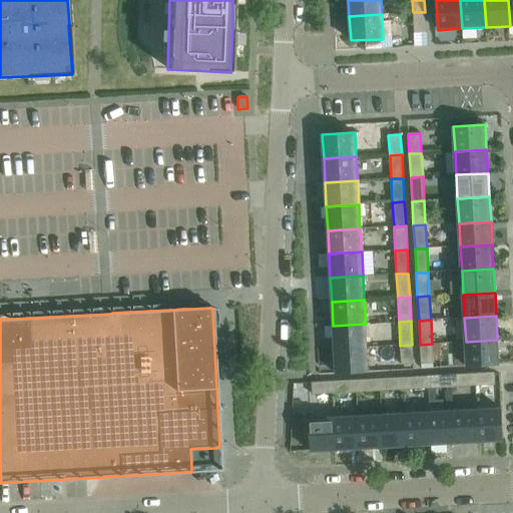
[(366,324),(333,326),(335,349),(367,348),(366,324)]
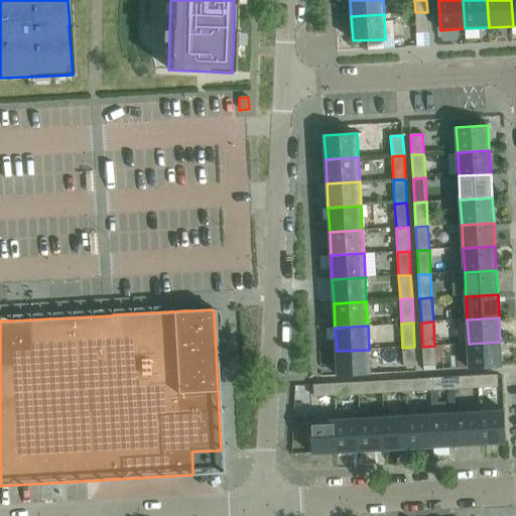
[(500,342),(469,344),(470,368),(502,367),(500,342)]
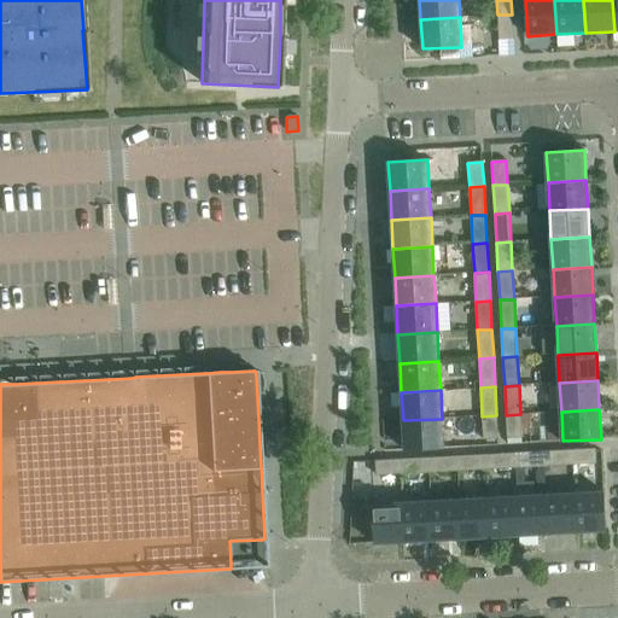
[(520,414),(506,415),(507,438),(522,437),(520,414)]
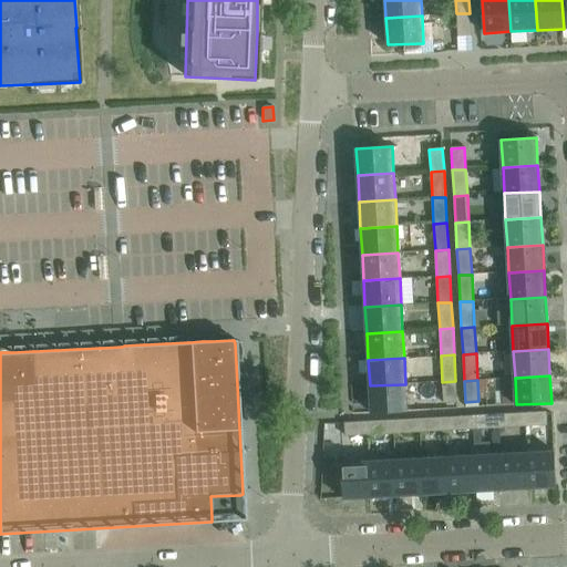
[(455,381),(442,382),(443,403),(456,403),(455,381)]
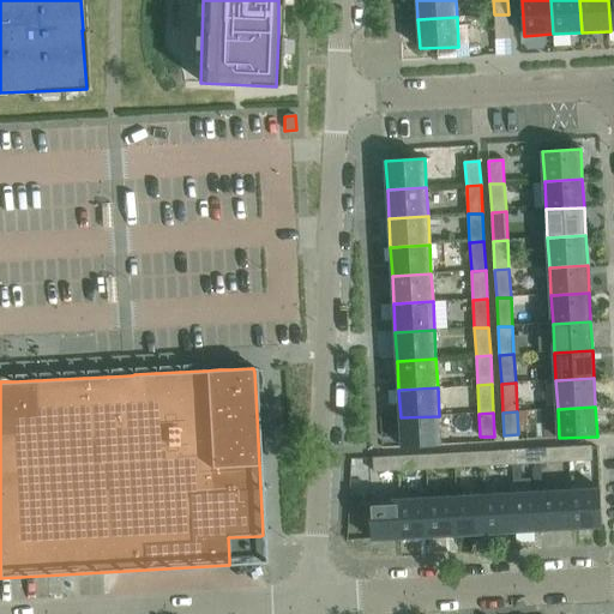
[(439,416),(401,417),(402,447),(441,445),(439,416)]
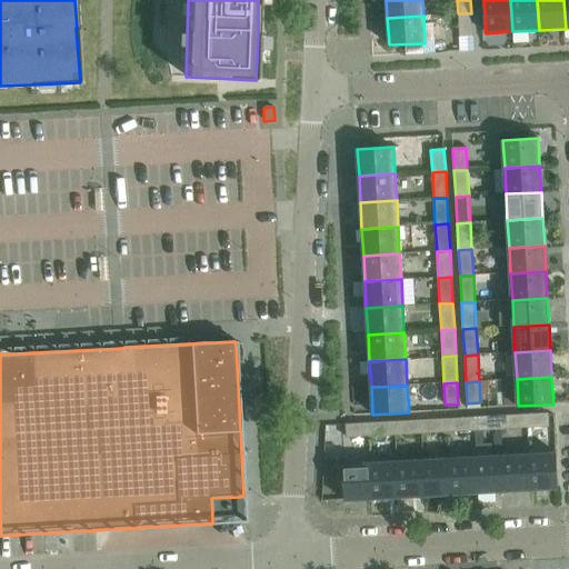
[(527,415),(528,428),(549,427),(549,413),(527,415)]
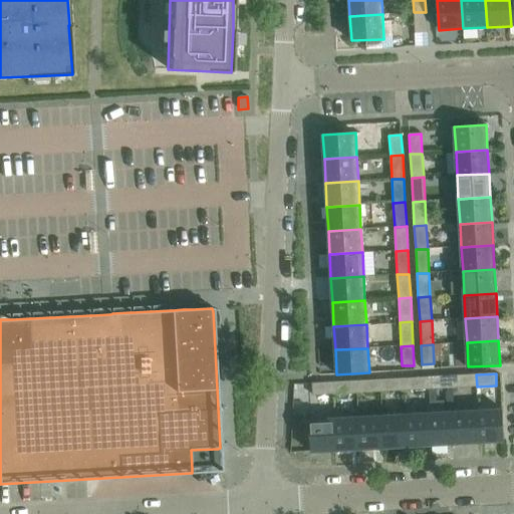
[(452,375),(453,388),(477,387),(476,374),(452,375)]
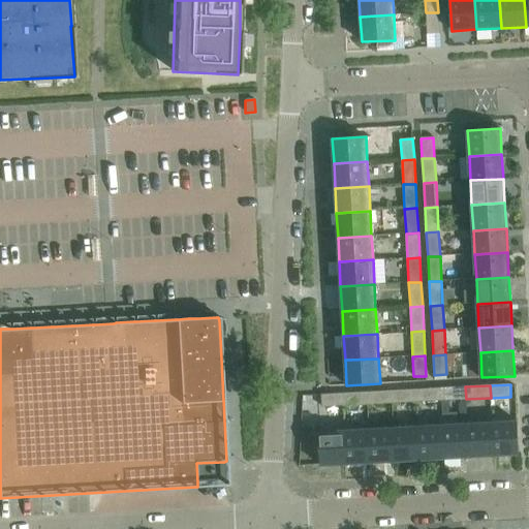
[(441,400),(466,399),(465,386),(440,389),(441,400)]
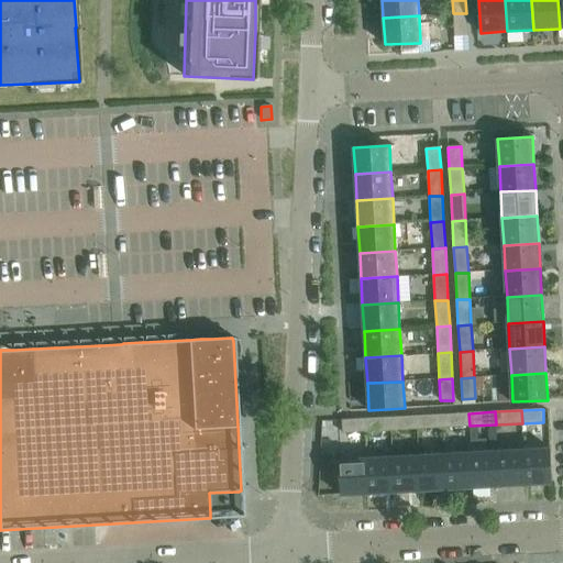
[(443,415),(443,428),(470,426),(468,414),(443,415)]
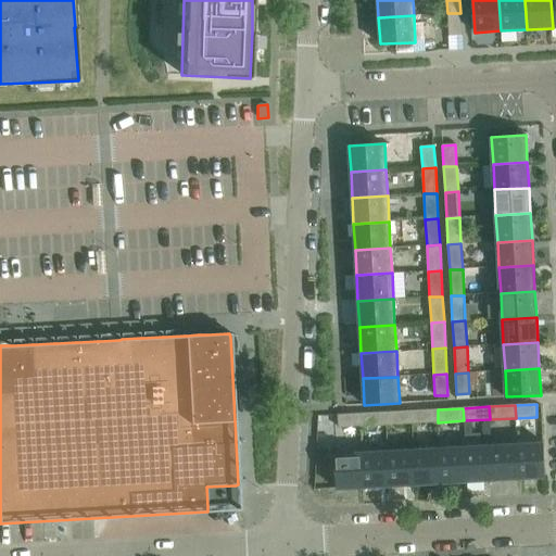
[(438,409),(412,411),(413,424),(438,422),(438,409)]
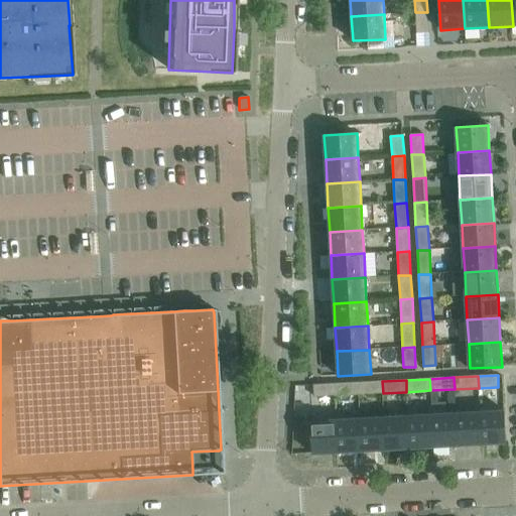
[(382,381),(358,382),(359,394),(383,393),(382,381)]
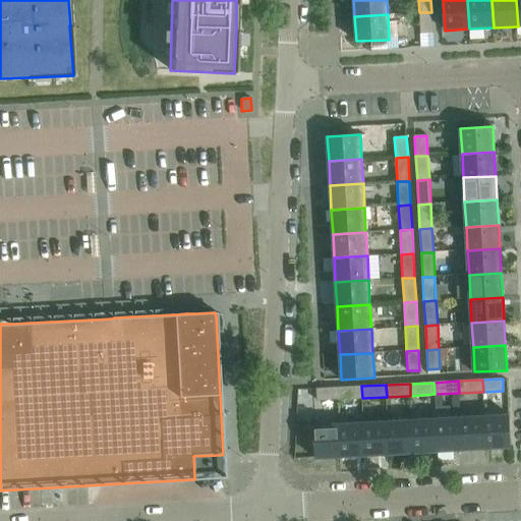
[(361,386),(337,388),(338,400),(362,398),(361,386)]
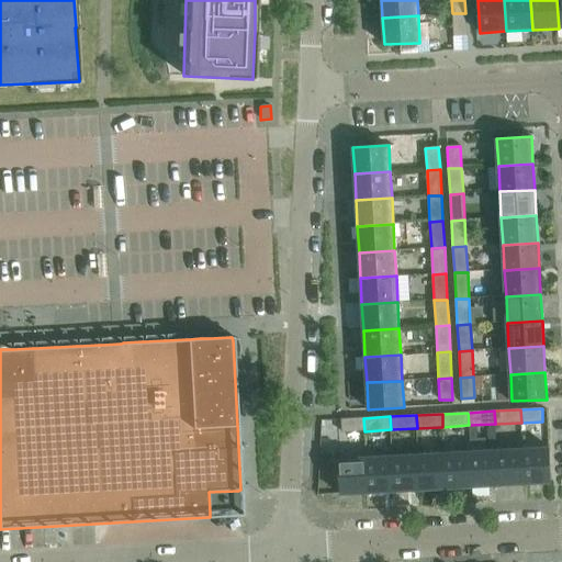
[(363,418),(341,419),(343,433),(364,431),(363,418)]
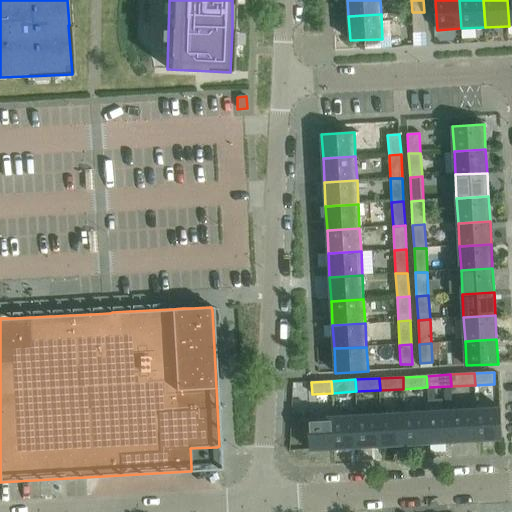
[(500,407),(476,408),(478,441),(502,440),(500,407)]
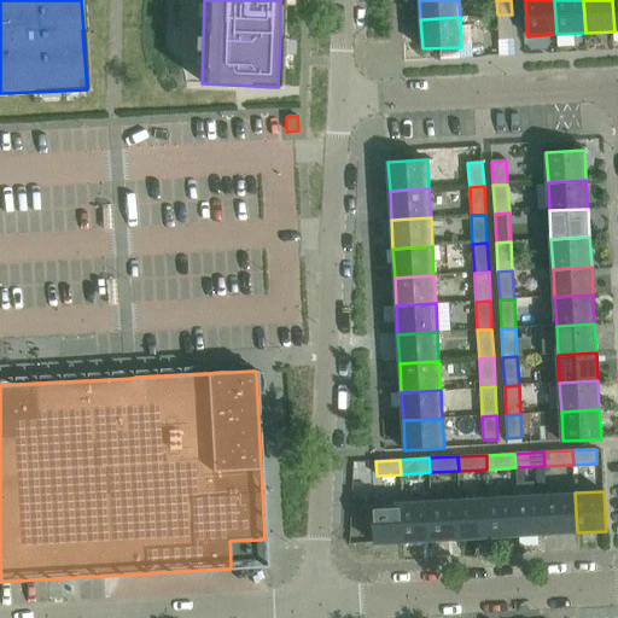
[(575,493),(546,495),(548,534),(577,532),(575,493)]
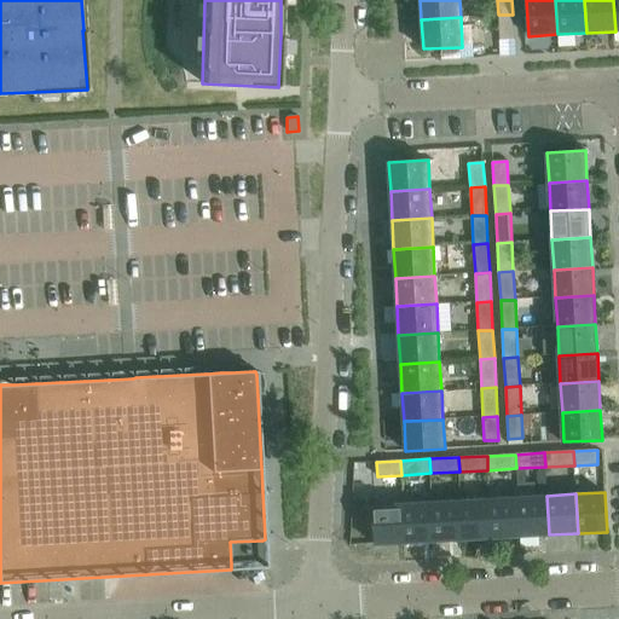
[(547,496),(518,497),(520,537),(549,534),(547,496)]
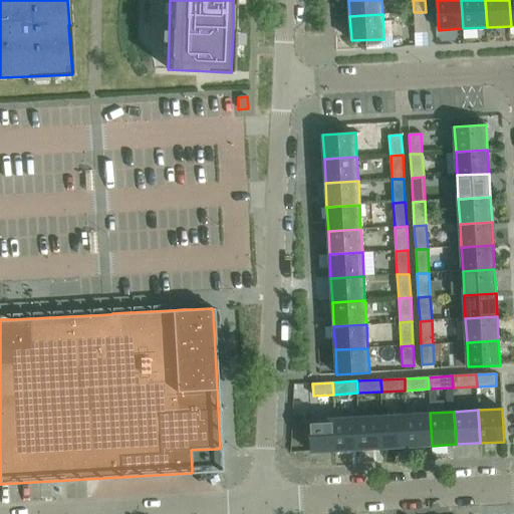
[(430,413),(407,414),(408,447),(432,446),(430,413)]
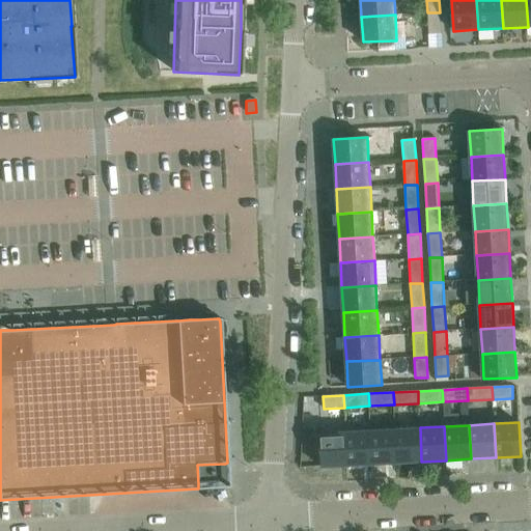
[(420,427),(395,429),(397,463),(421,462),(420,427)]
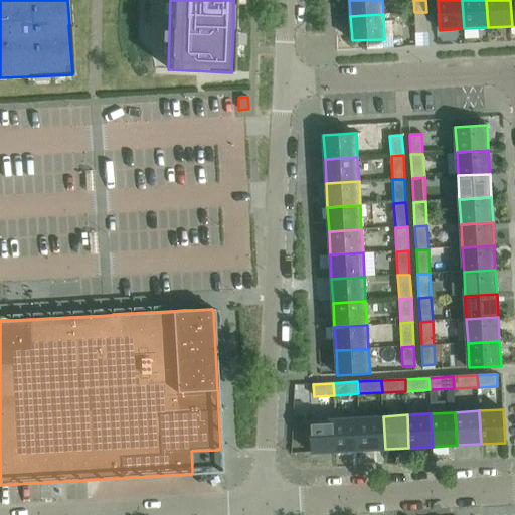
[(383,416),(359,417),(361,451),(385,449),(383,416)]
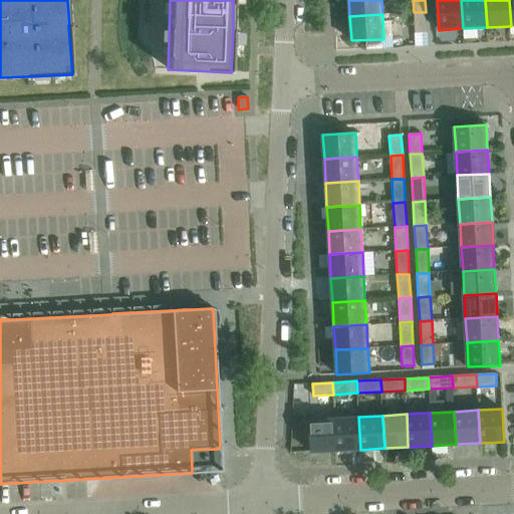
[(358,417),(334,418),(336,451),(360,450),(358,417)]
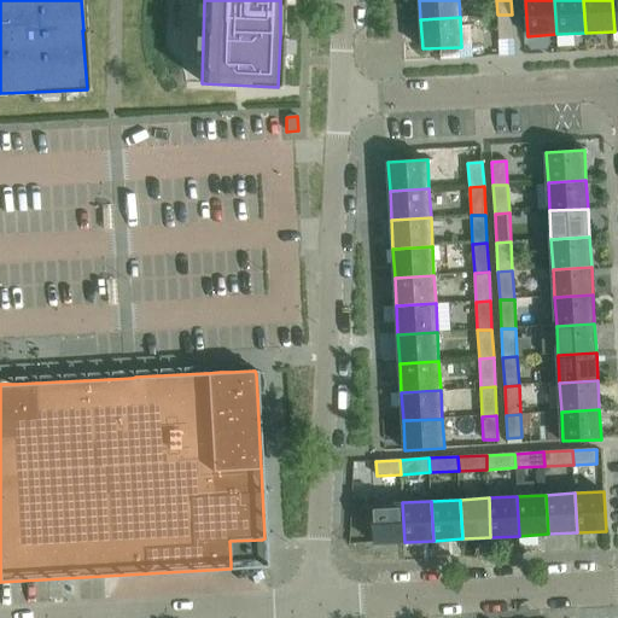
[(404,542),(402,502),(373,505),(375,543),(404,542)]
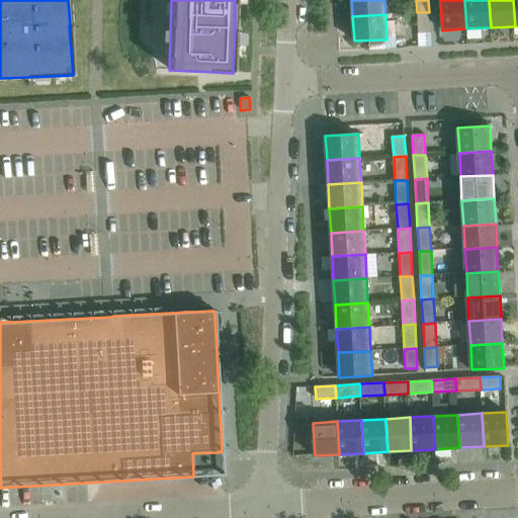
[(193,471),(221,470),(220,452),(192,453),(193,471)]
